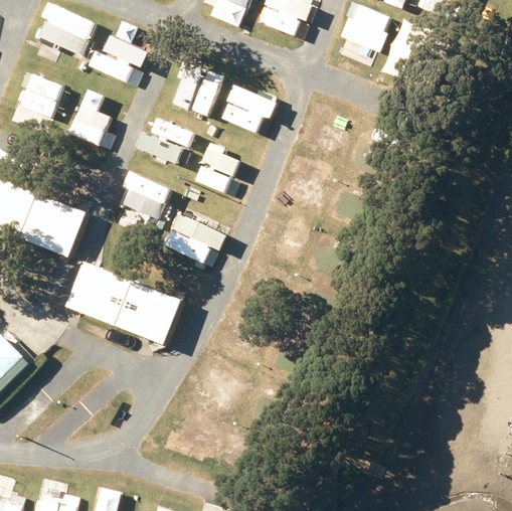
[(213,0),(221,3),(219,7),(235,14),(240,0),(213,0)]
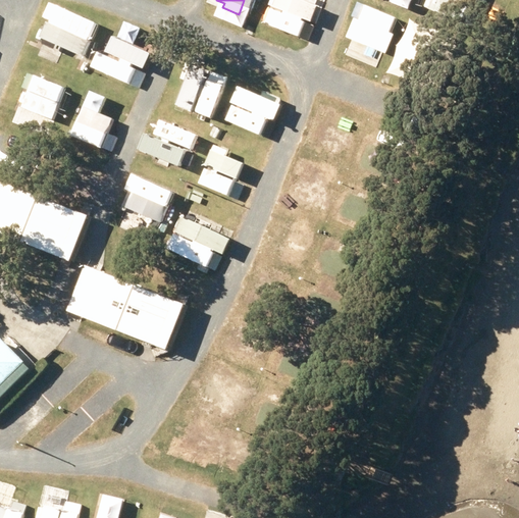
[(270,0),(261,24),(276,31),(289,0),(270,0)]
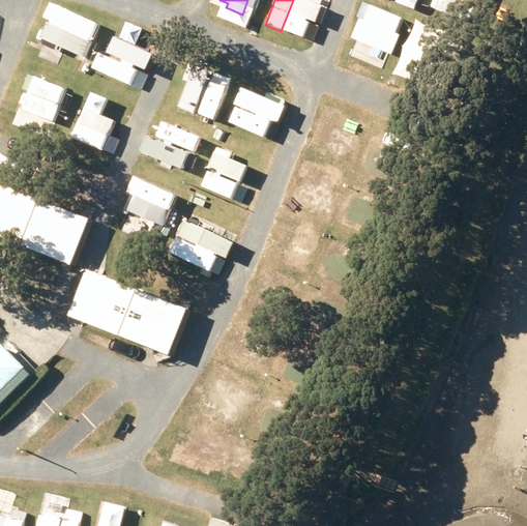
[(299,40),(315,0),(296,0),(283,34),(299,40)]
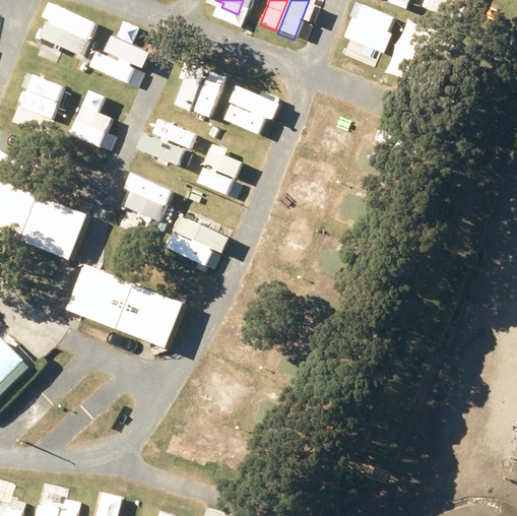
[(394,15),(356,0),(353,0),(338,35),(383,53),(390,35),(386,34),(394,15)]
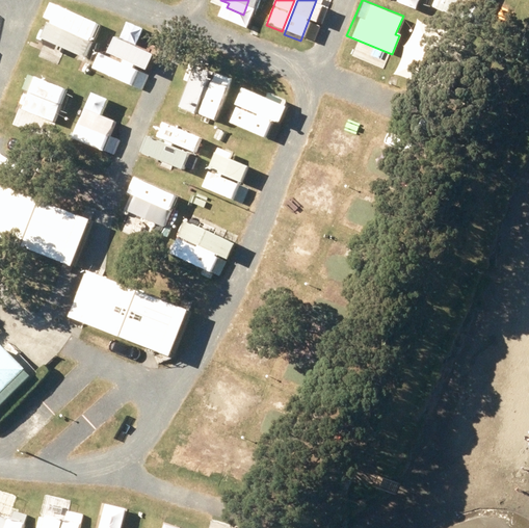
[(430,0),(429,4),(470,22),(479,0),(430,0)]
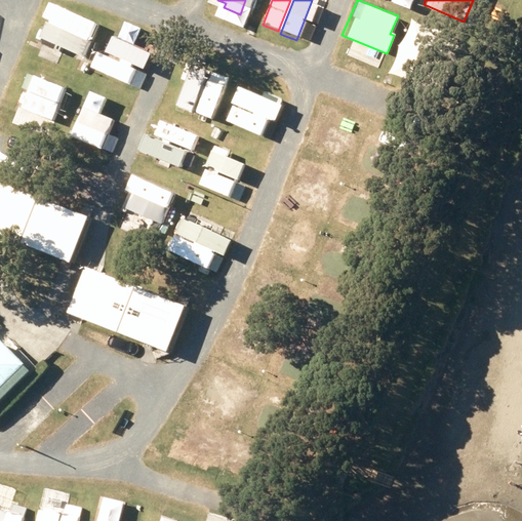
[(81,56),(96,22),(54,2),(38,38),(81,56)]
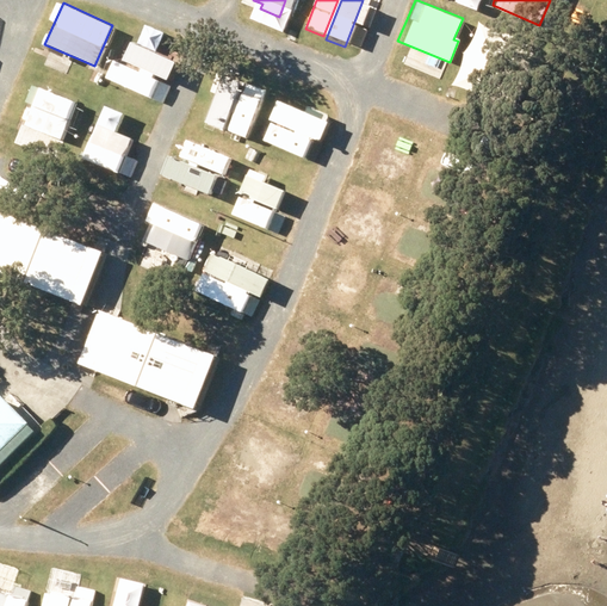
[(165,60),(119,39),(103,79),(148,98),(165,60)]
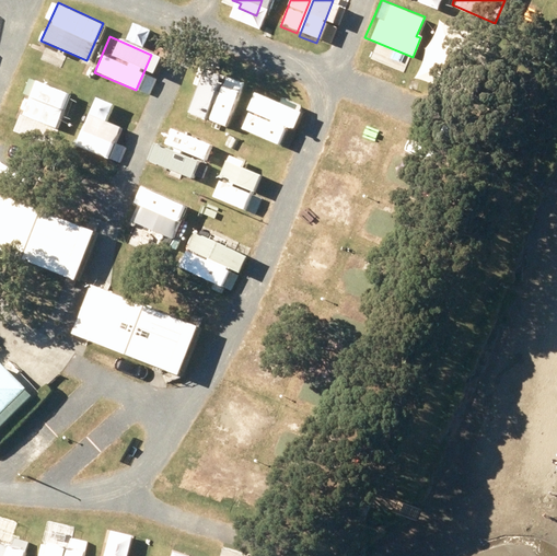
[(473,54),(438,38),(422,74),(459,90),(473,54)]
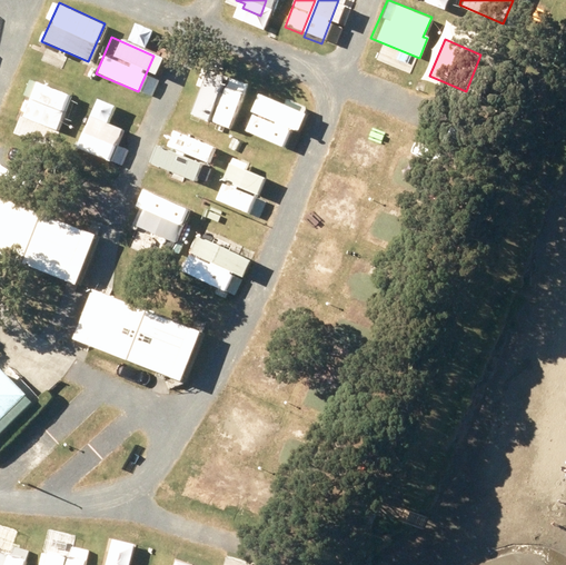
[(53,129),(69,96),(25,76),(10,109),(53,129)]
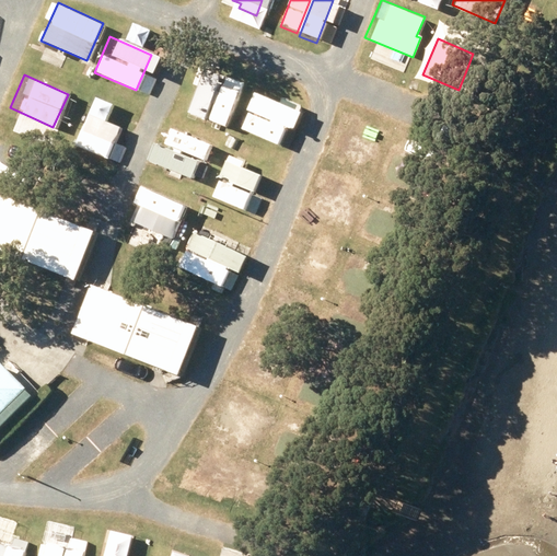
[(238,91),(202,78),(189,113),(224,127),(238,91)]
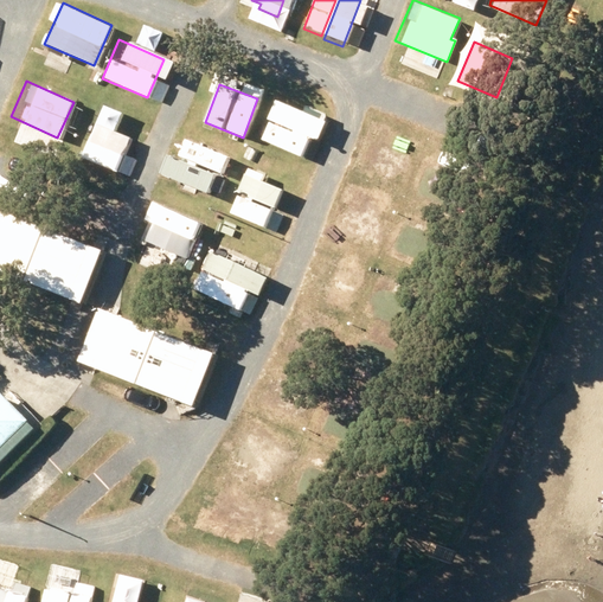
[(313,108),(277,94),(257,141),(294,155),(313,108)]
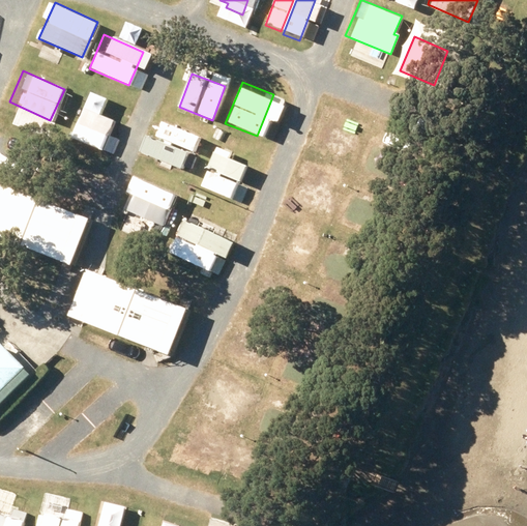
[(114,118),(82,104),(67,137),(99,151),(114,118)]
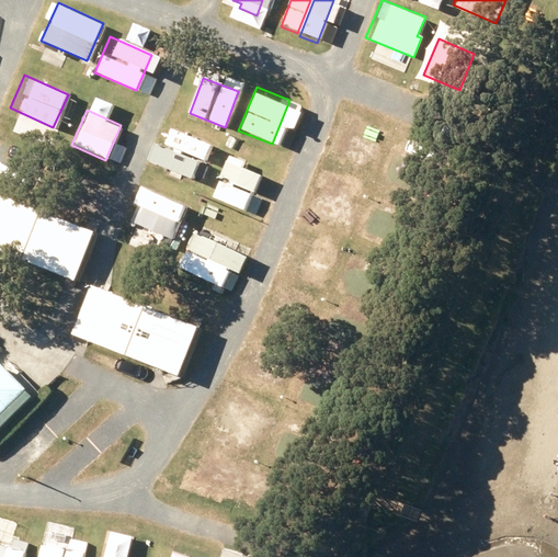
[(211,140),(184,131),(171,163),(197,174),(211,140)]
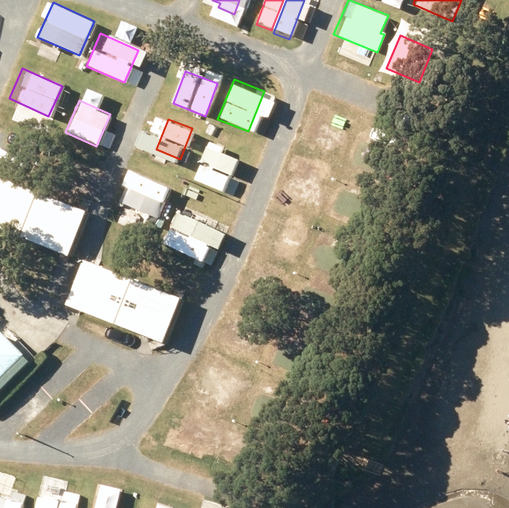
[(229,196),(242,166),(202,148),(189,178),(229,196)]
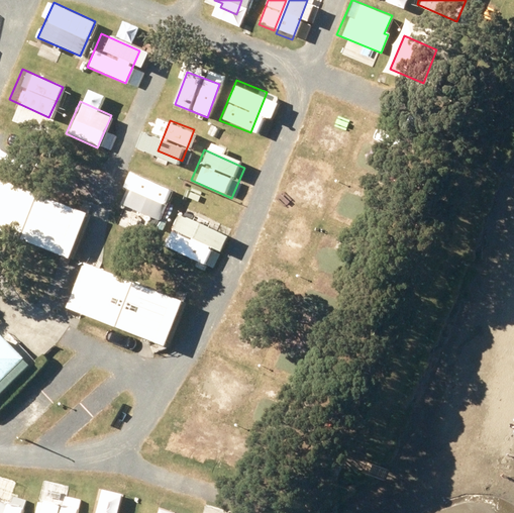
[(13,172),(0,209),(0,220),(74,247),(90,200),(13,172)]
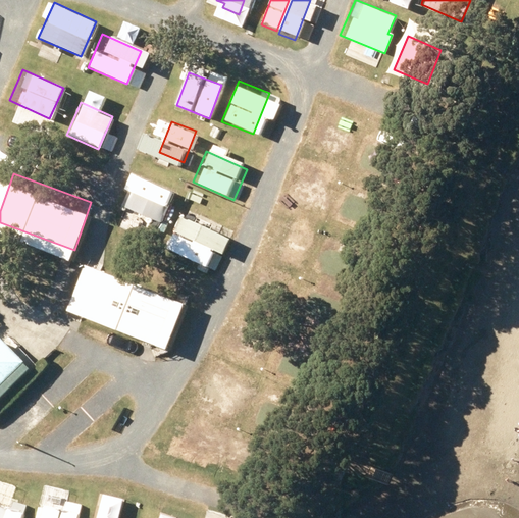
[(160,222),(174,192),(137,174),(123,205),(160,222)]
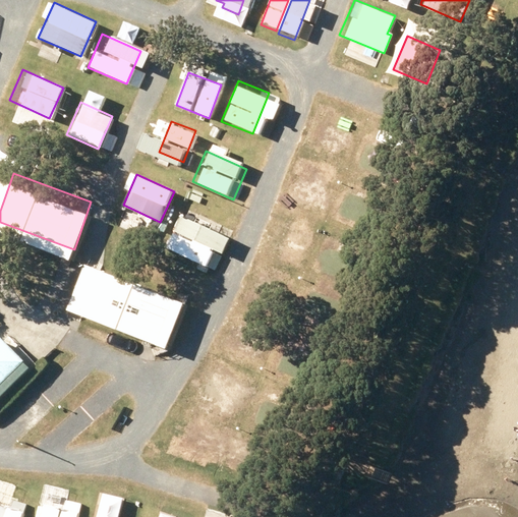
[(211,261),(227,226),(187,208),(171,241),(211,261)]
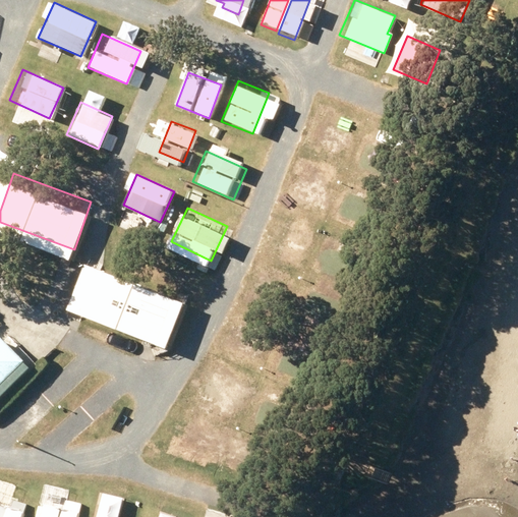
[(112,263),(94,312),(169,341),(188,290),(112,263)]
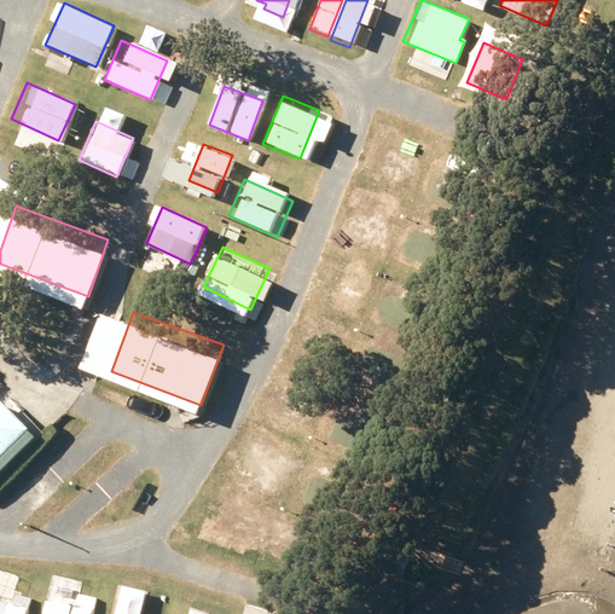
[(0,450),(24,427),(0,401),(0,450)]
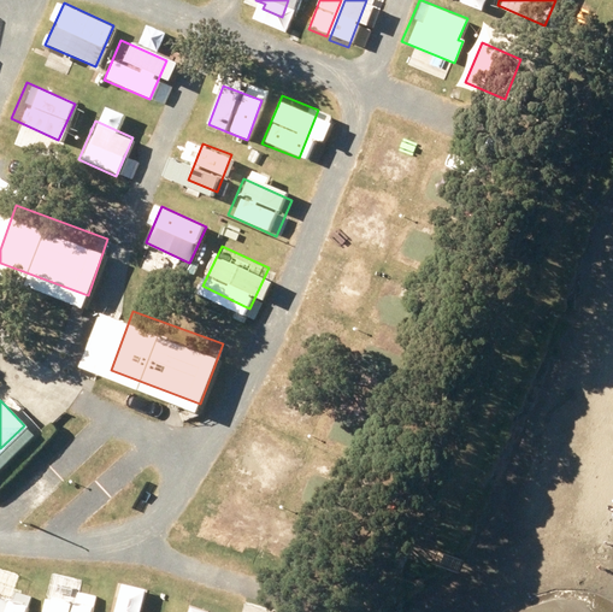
[(278,455),(258,447),(231,506),(251,515),(278,455)]
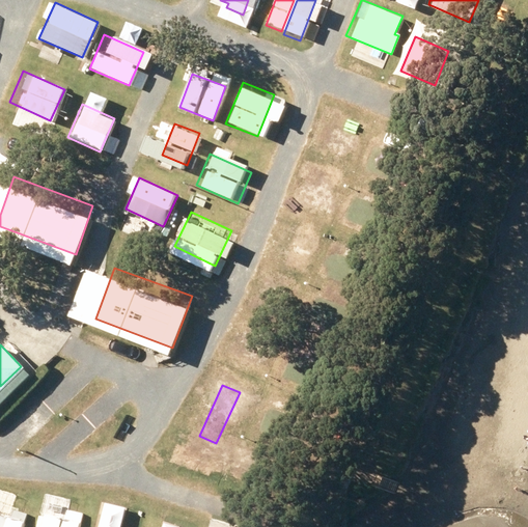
[(278,418),(260,410),(242,456),(259,464),(278,418)]
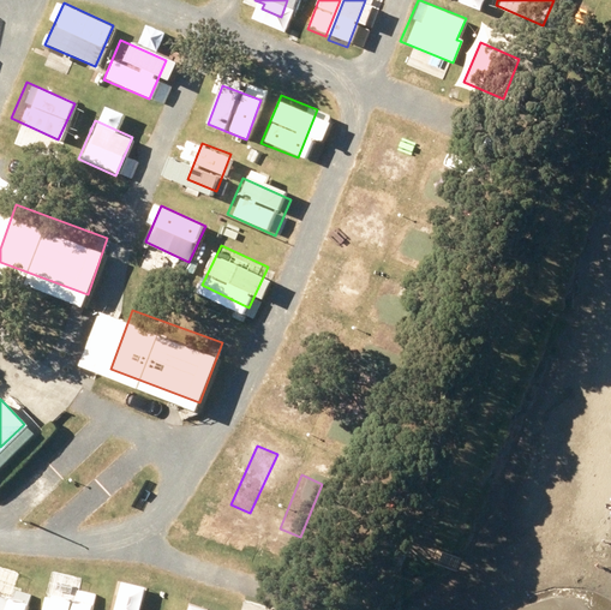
[(153,609),(155,599),(112,590),(107,609),(153,609)]
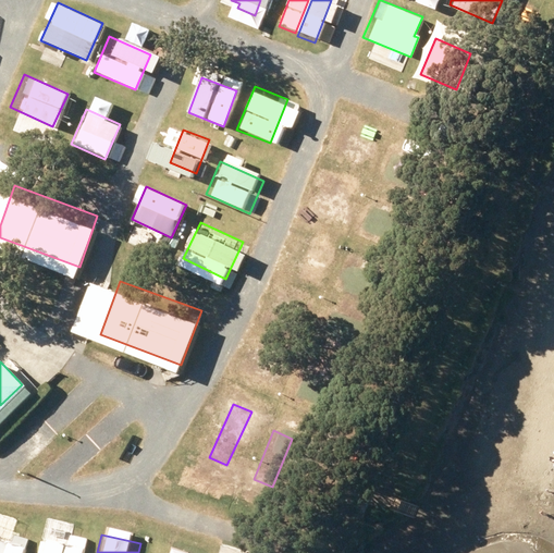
[(20,552),(24,543),(0,536),(0,552),(20,552)]
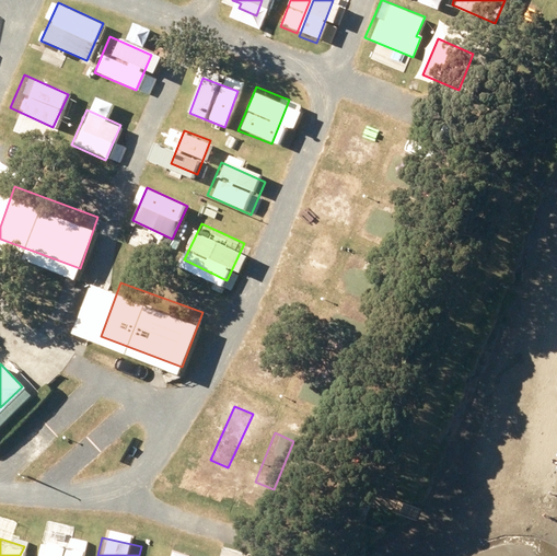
[(64,543),(46,539),(41,555),(79,555),(80,554),(62,549),(64,543)]
